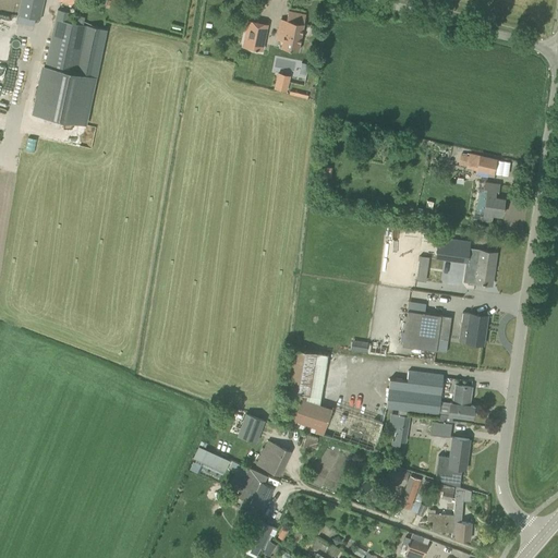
[(35,20),(39,20),(43,0),(20,0),(16,15),(17,15),(35,20)]
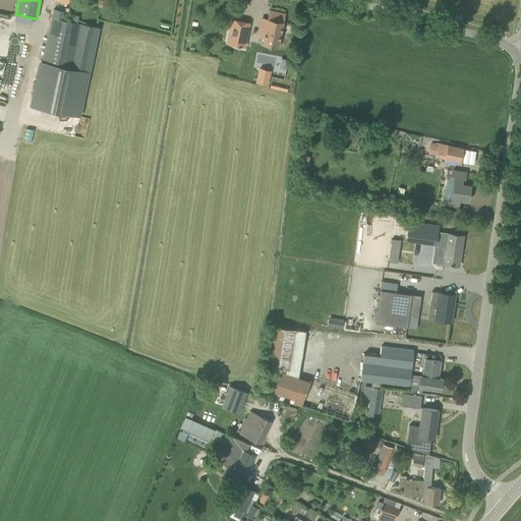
[(53,9),(42,62),(39,62),(30,107),(80,117),(100,27),(83,24),(77,22),(78,15),(73,14),(71,21),(64,20),(66,11),(53,9)]
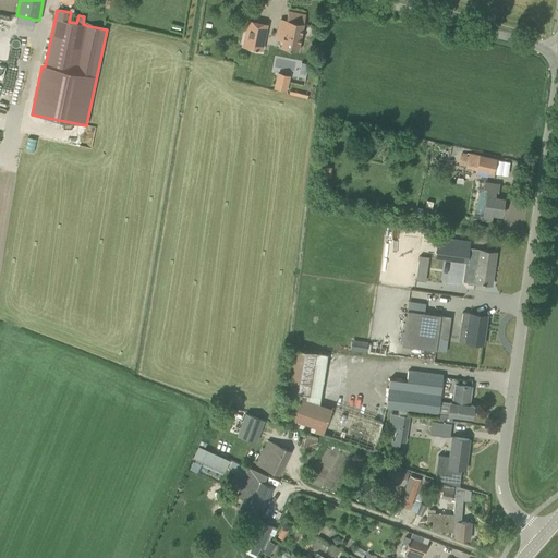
[(281,48),(298,51),(305,14),(289,11),(284,33),(279,32),(277,40),(282,41),(281,48)]
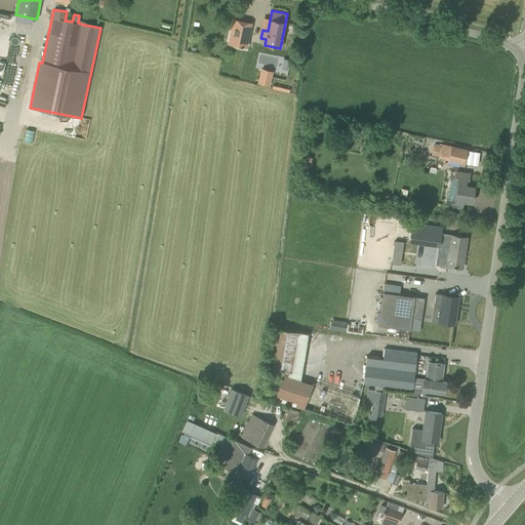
[(233,19),(231,33),(238,34),(235,45),(247,48),(252,24),(233,19)]
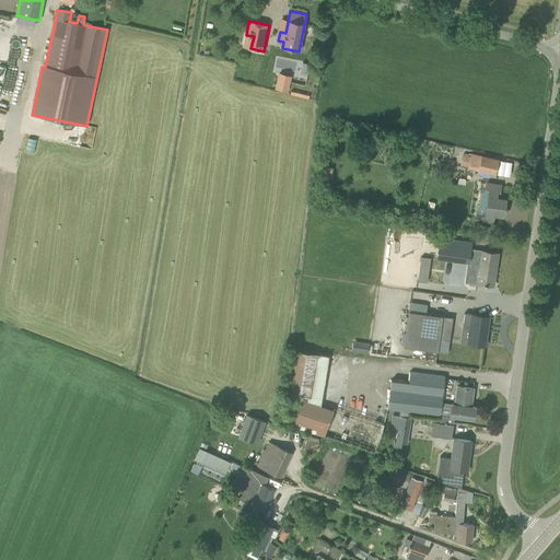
[(290,78),(279,74),(276,88),(287,91),(290,78)]
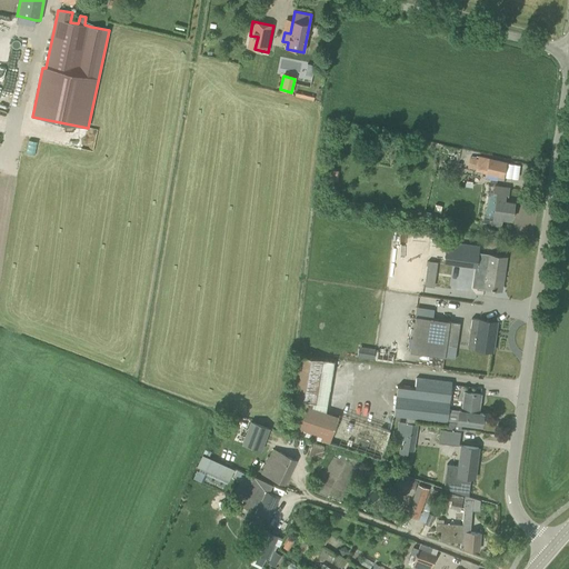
[(476,171),(485,173),(488,159),(478,157),(478,159),(471,157),(469,168),(476,169),(476,171)]
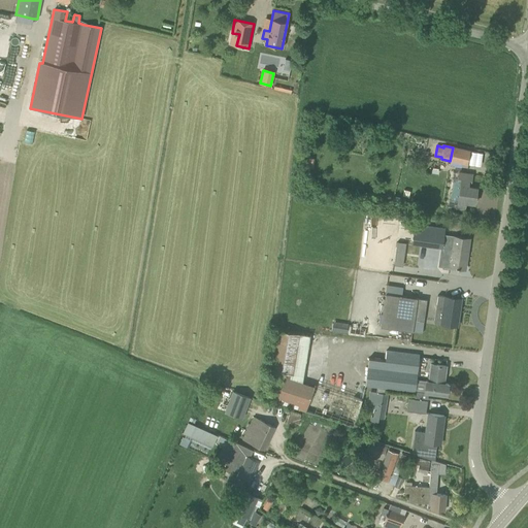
[(469,151),(453,147),(450,161),(466,164),(469,151)]
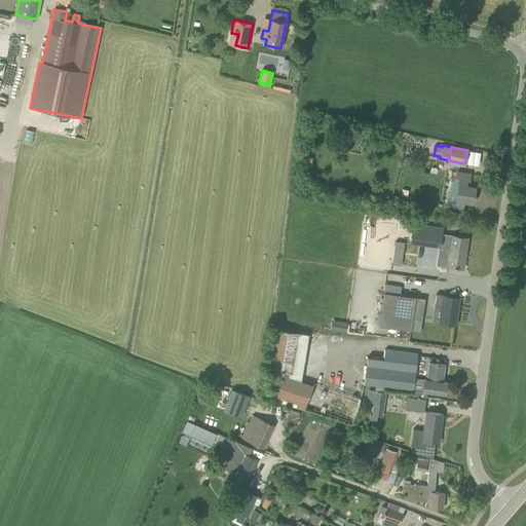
[(476,187),(466,186),(466,183),(468,183),(471,174),(457,172),(452,171),(450,180),(451,181),(448,198),(447,207),(462,209),(463,201),(473,202),(476,187)]
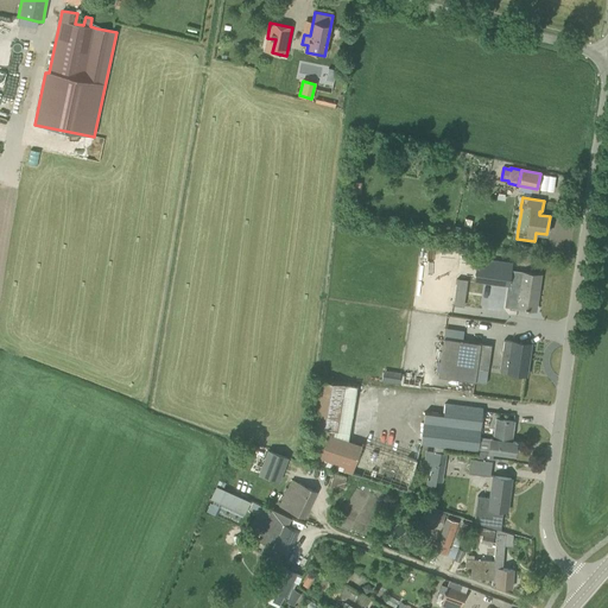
[(540,276),(523,272),(517,308),(536,310),(540,276)]
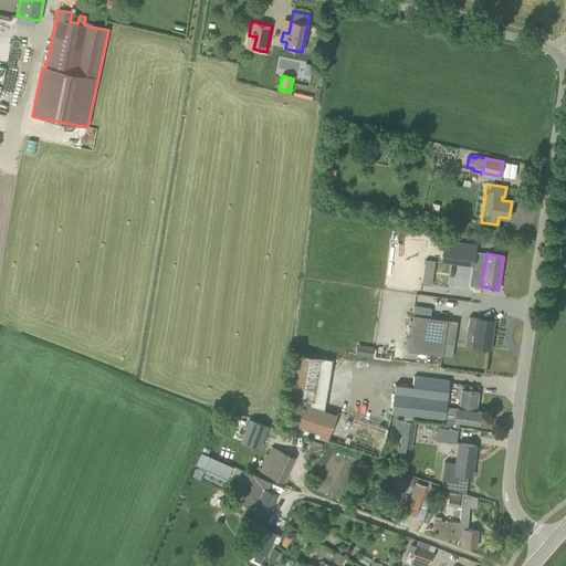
[(425,259),(421,283),(432,284),(436,261),(425,259)]
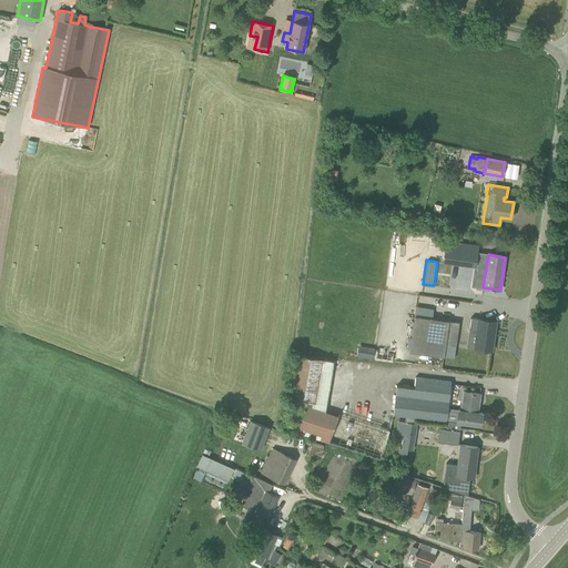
[(459,323),(415,315),(409,351),(444,356),(446,344),(456,345),(459,323)]
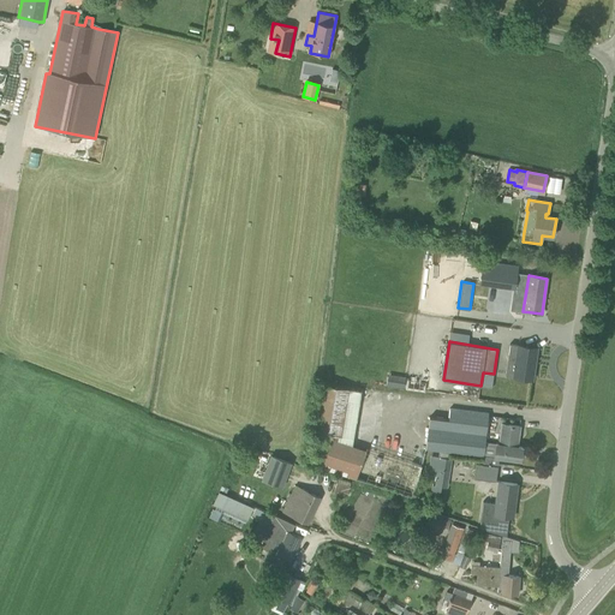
[(506,376),(532,380),(537,348),(511,344),(506,376)]
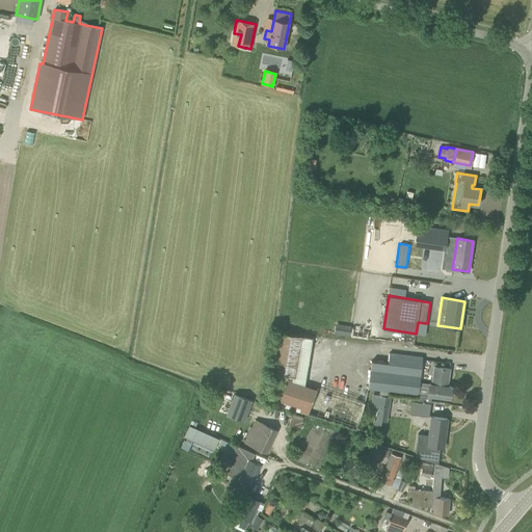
[(351,326),(344,325),(343,335),(349,336),(351,326)]
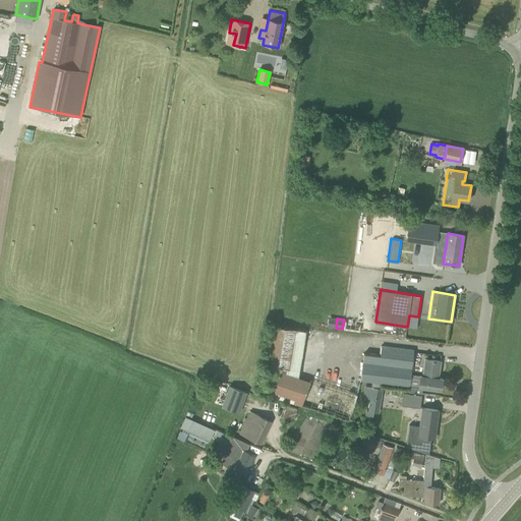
[(294,375),(306,333),(278,325),(258,394),(320,410),(321,406),(349,414),(356,392),(308,378),(307,380),(294,375)]
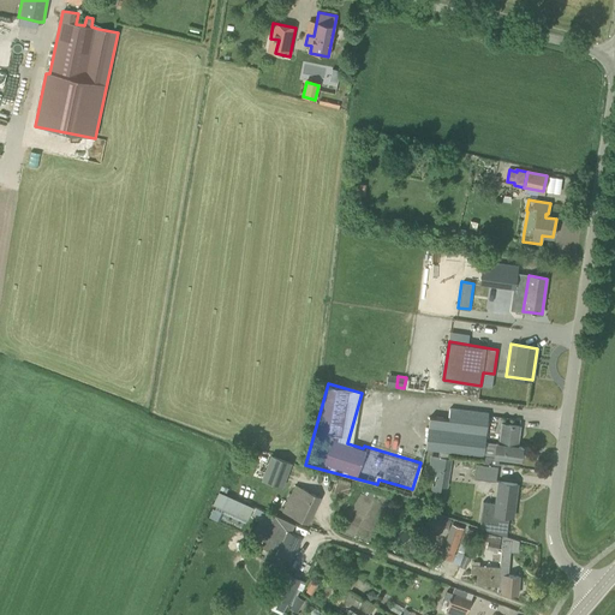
[(497,466),(499,458),(495,458),(484,457),(485,442),(489,412),(449,408),(448,419),(429,417),(425,449),(425,451),(482,457),(482,464),(497,466)]
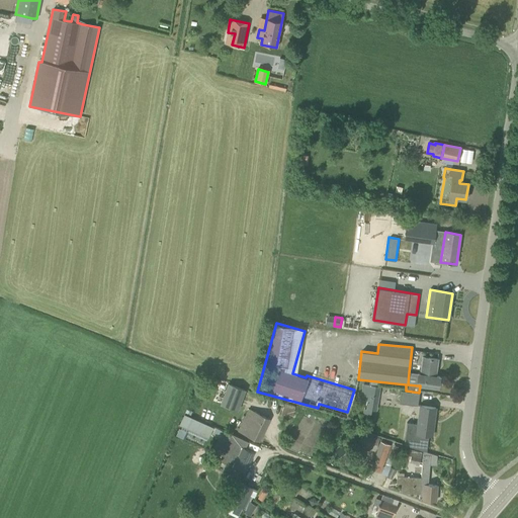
[(417,385),(417,384),(438,387),(440,376),(435,376),(438,359),(423,357),(421,373),(409,372),(408,384),(417,385)]
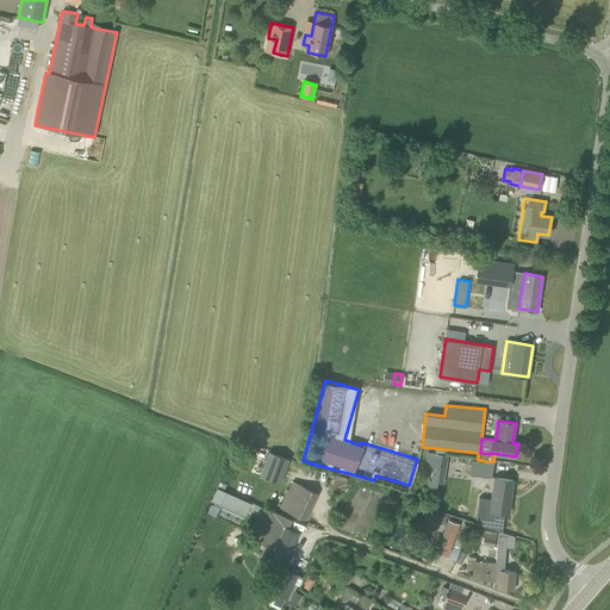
[(279,484),(288,460),(269,452),(260,477),(279,484)]
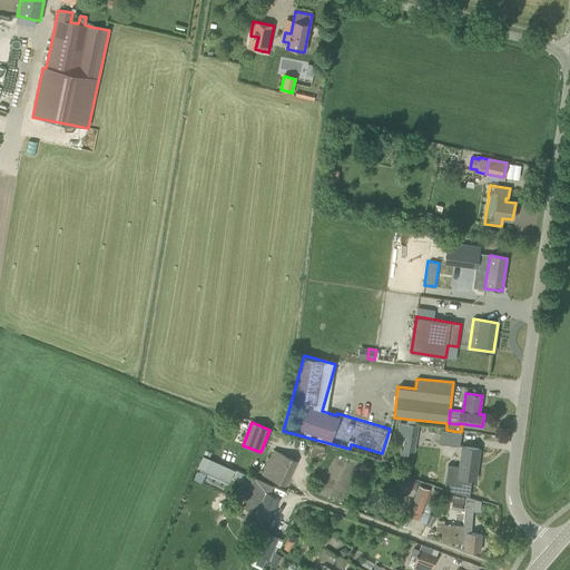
[(404,441),(403,451),(401,450),(400,459),(404,459),(405,451),(413,452),(416,425),(401,423),(399,441),(404,441)]
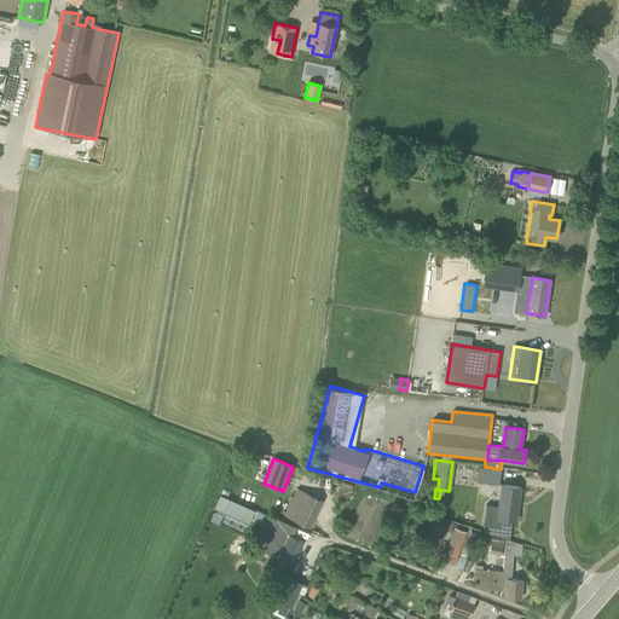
[(480,467),(478,481),(499,484),(501,469),(485,467),(480,467)]
